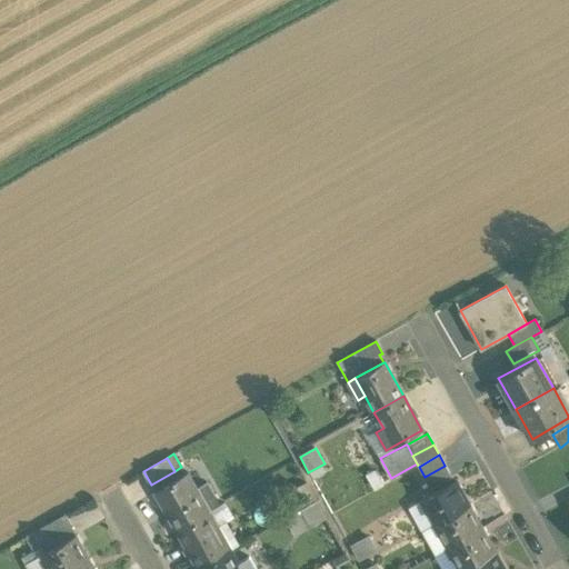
[(445,466),(425,477),(430,488),(451,477),(445,466)]
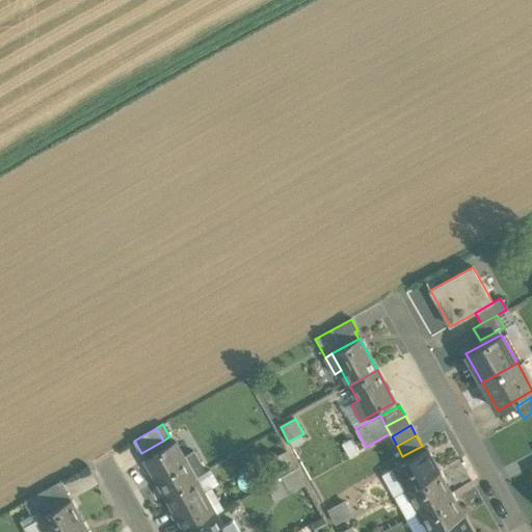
[(174,442),(143,459),(156,482),(158,481),(164,495),(192,479),(181,457),(182,456),(174,442)]
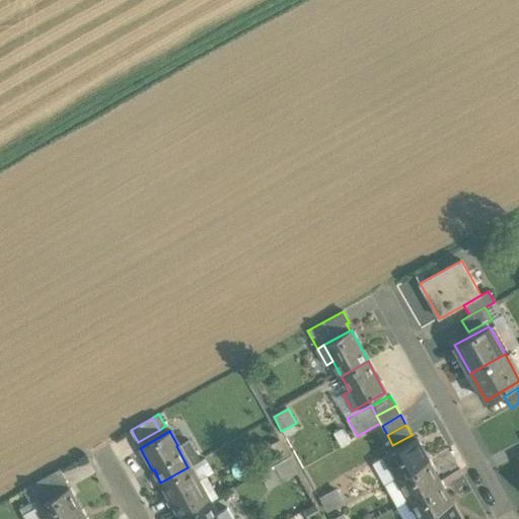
[(416,438),(384,456),(396,477),(428,460),(416,438)]
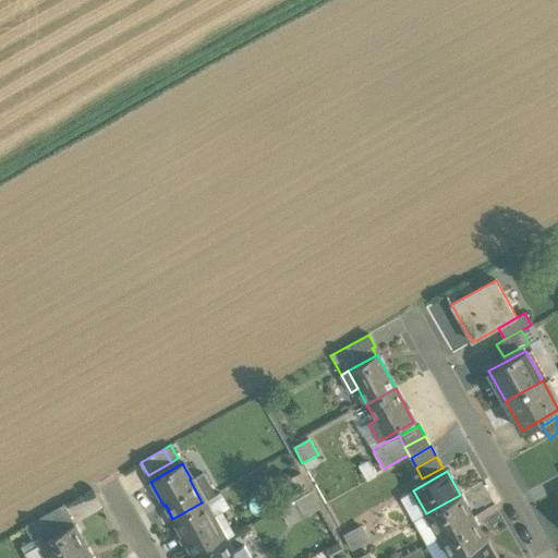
[(201,472),(191,478),(190,480),(202,502),(204,501),(214,496),(208,487),(209,486),(201,472)]
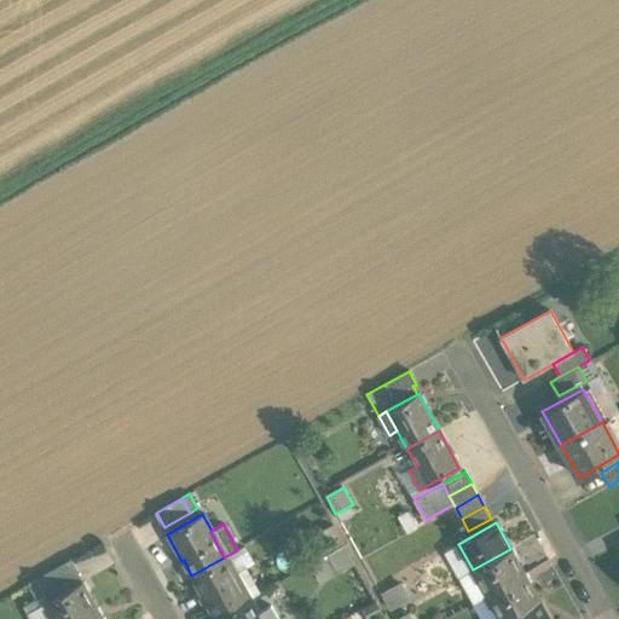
[(347,547),(312,561),(320,579),(356,565),(347,547)]
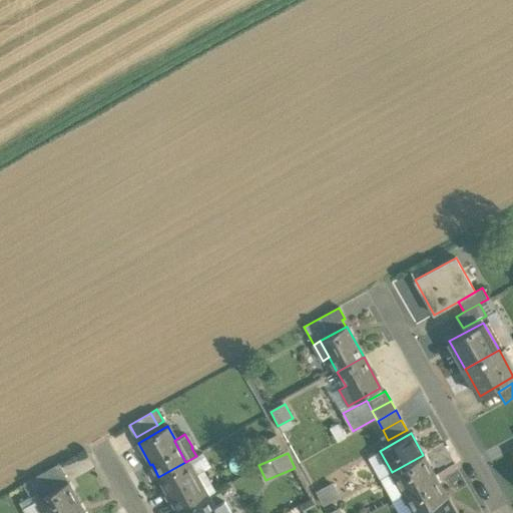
[(423,455),(392,472),(404,494),(435,476),(423,455)]
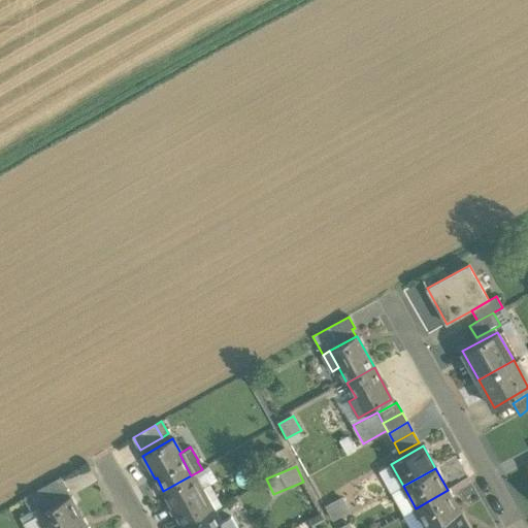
[(191,475),(163,491),(175,513),(176,512),(184,525),(183,525),(183,526),(211,510),(199,489),(200,488),(193,474),(191,475)]
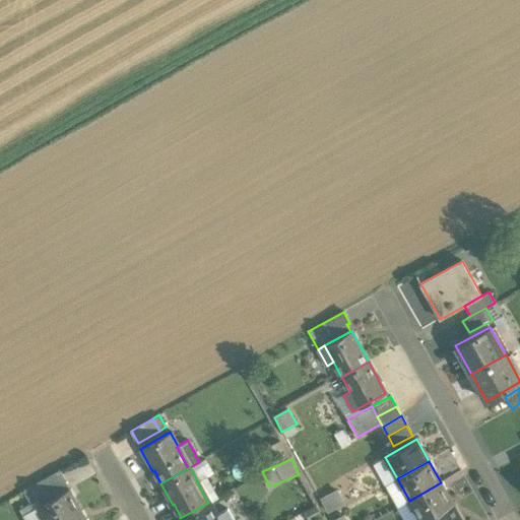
[(58,470),(22,491),(30,504),(66,483),(58,470)]
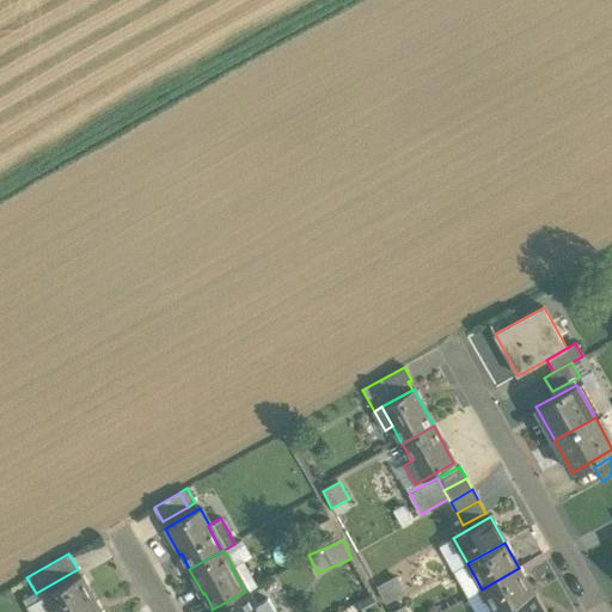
[(467,563),(454,570),(454,571),(453,571),(467,597),(467,595),(469,597),(482,589),(467,563)]
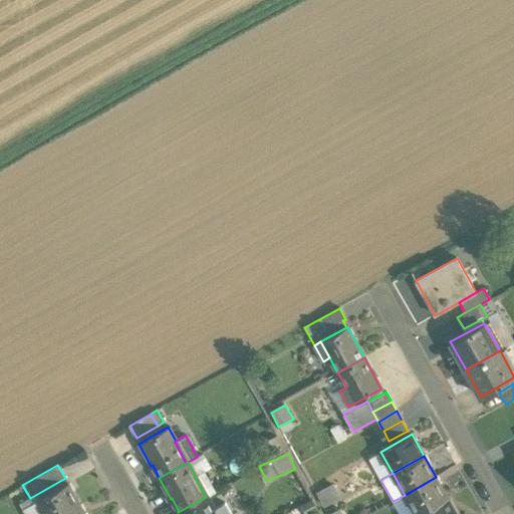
[(436,477),(405,495),(415,513),(418,513),(447,498),(436,477)]
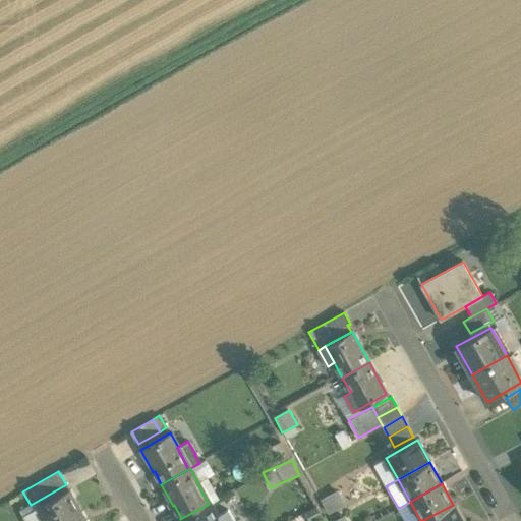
[(68,489),(36,507),(43,520),(63,520),(80,512),(68,489)]
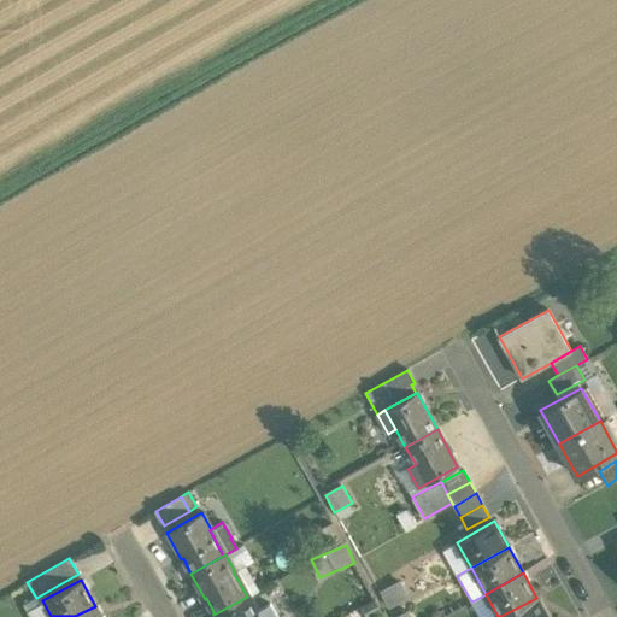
[(399,580),(378,592),(389,610),(410,598),(399,580)]
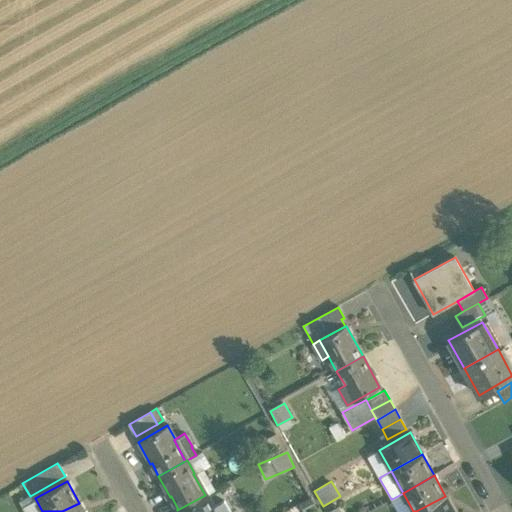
[(205,495),(177,510),(178,511),(214,511),(213,508),(214,507),(214,506),(207,494),(205,495)]
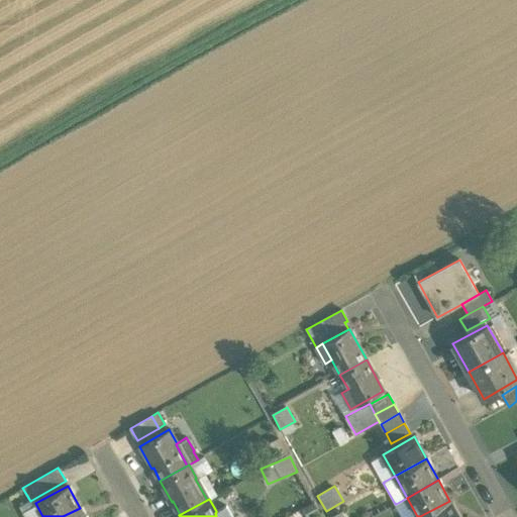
[(457,516),(449,501),(420,516),(457,516)]
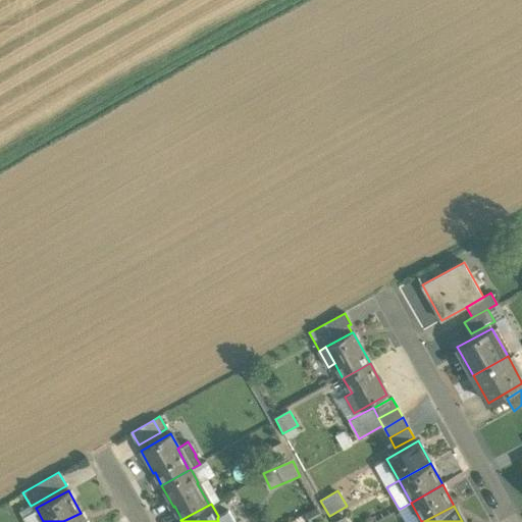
[(25,521),(43,521),(36,508),(22,516),(25,521)]
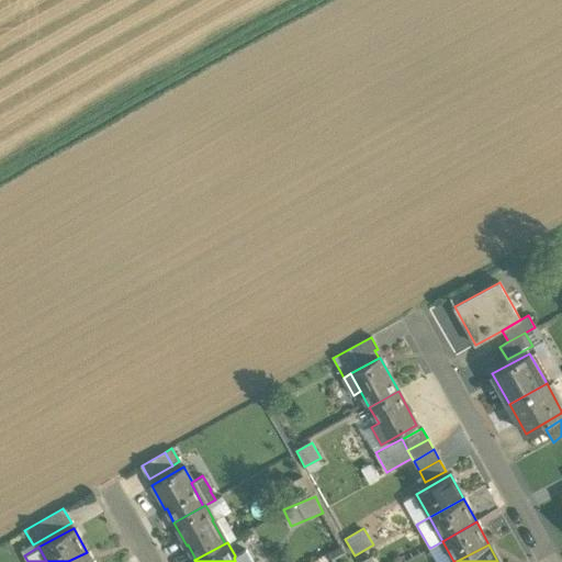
[(253,561),(246,549),(235,555),(235,557),(234,558),(235,561),(253,561)]
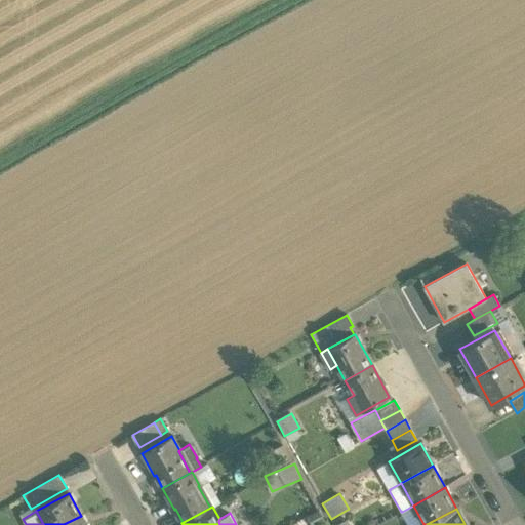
[(86,524),(81,516),(64,524),(86,524)]
